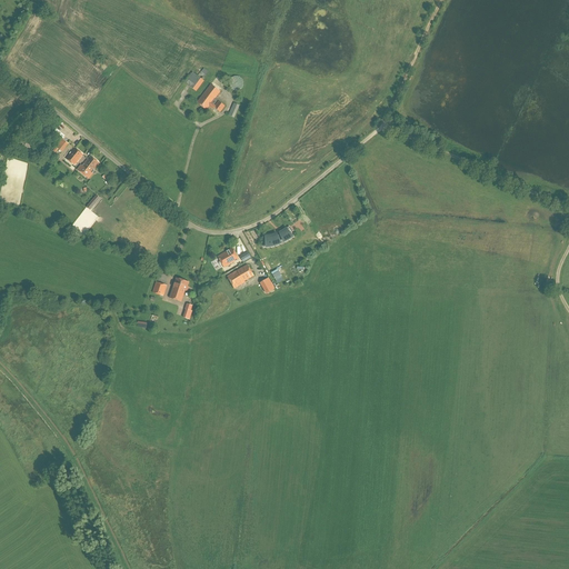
[(198,76),(202,80),(209,72),(203,68),(198,76)]
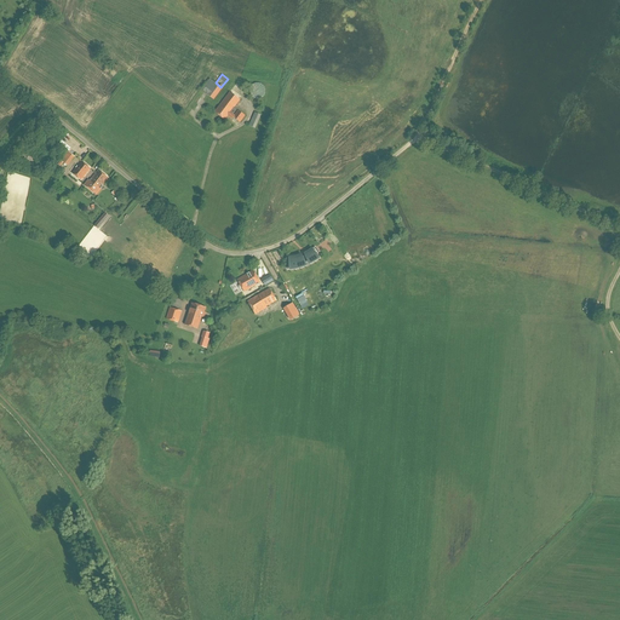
[(201,91),(213,99),(222,89),(210,79),(201,91)]
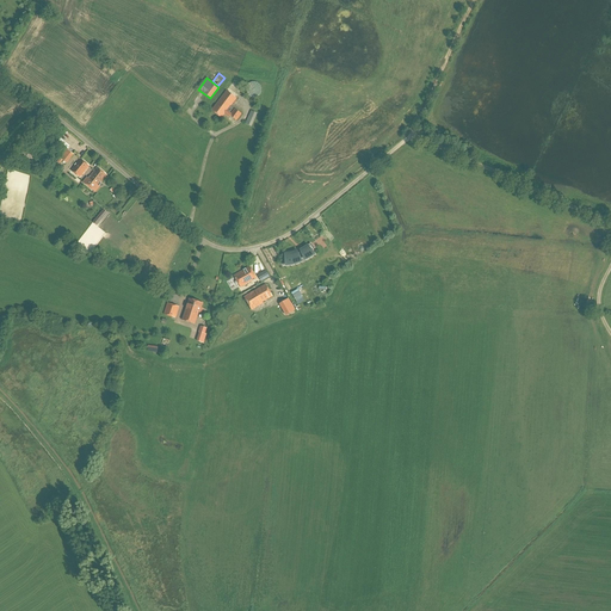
[(246,88),(246,90),(246,91),(246,92),(247,93),(247,94),(248,96),(250,96),(251,97),(252,97),(253,98),(254,98),(255,97),(257,97),(258,97),(258,96),(259,96),(260,94),(260,93),(261,93),(261,92),(261,91),(261,90),(261,88),(261,87),(261,86),(260,86),(260,85),(259,84),(258,82),(257,82),(255,82),(255,81),(254,81),(253,81),(252,81),(251,82),(250,82),(248,84),(248,85),(247,85),(247,86),(246,87),(246,88)]
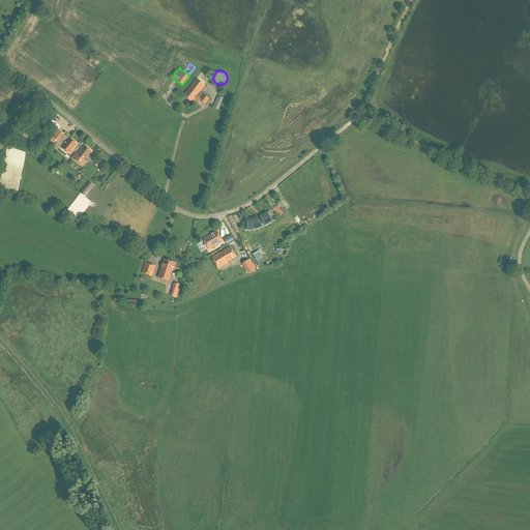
[(200,100),(205,105),(209,98),(204,94),(201,98),(199,97),(203,93),(200,92),(205,85),(197,79),(183,96),(193,102),(195,99),(199,101),(200,100)]
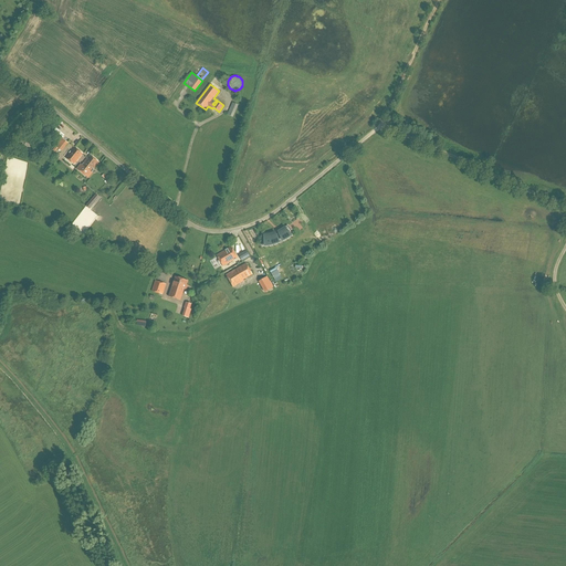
[(228,115),(233,117),(238,105),(233,103),(228,115)]
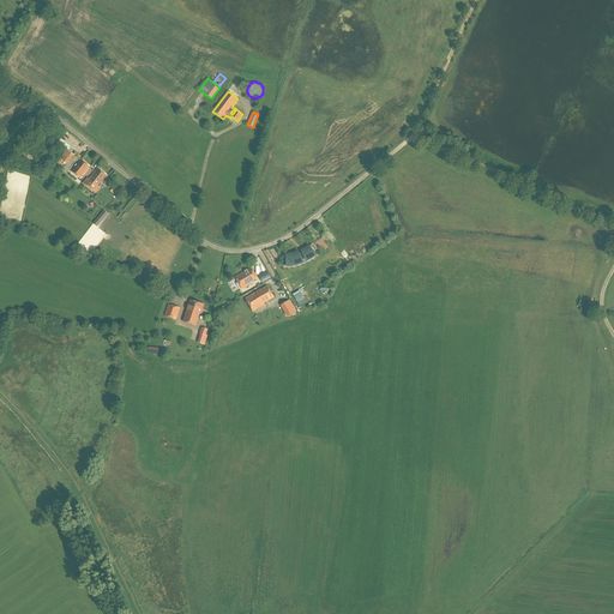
[(60,160),(67,164),(74,156),(67,150),(60,160)]
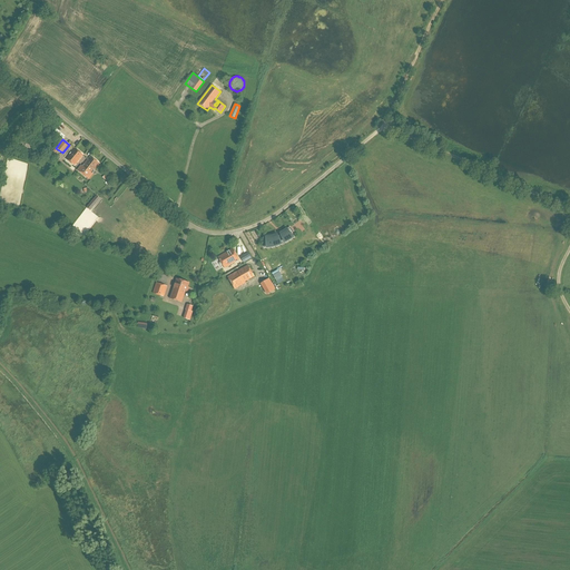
[(67,159),(75,166),(84,155),(76,148),(67,159)]
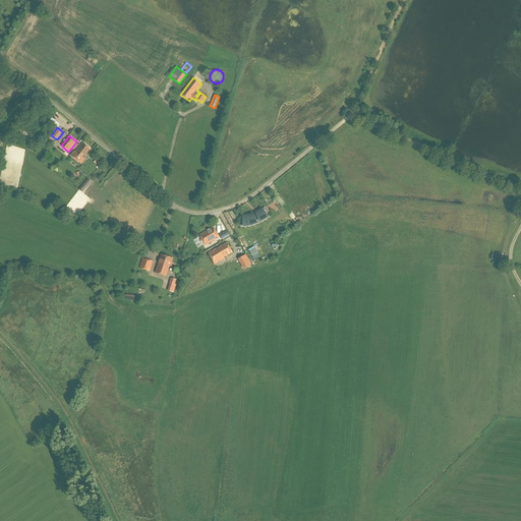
[(70,156),(81,164),(84,160),(84,159),(87,157),(85,156),(92,150),(83,142),(75,152),(74,151),(70,156)]
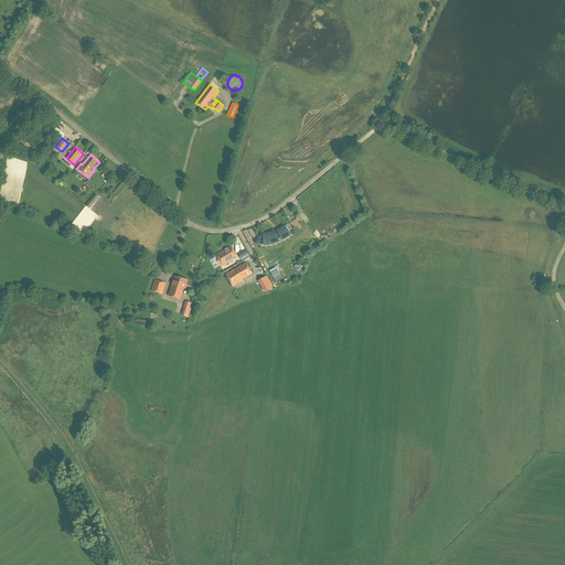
[(99,196),(96,193),(85,205),(89,209),(99,196)]
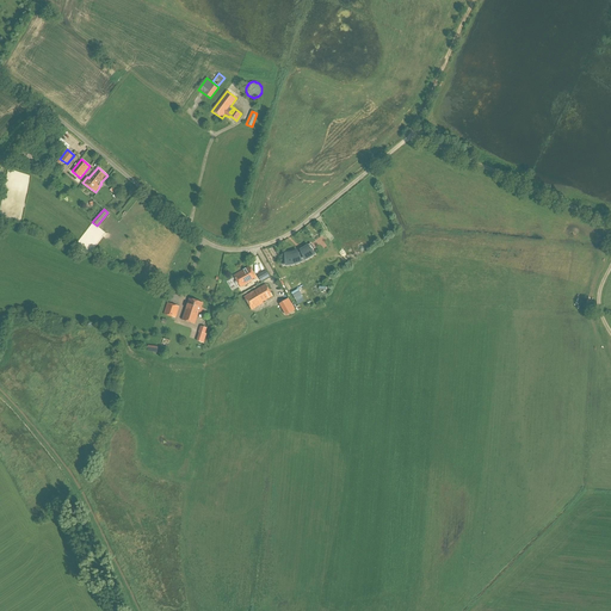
[(301,261),(301,259),(304,258),(306,260),(310,258),(314,254),(308,246),(304,248),(301,250),(302,253),(298,254),(297,251),(294,253),(290,253),(285,254),(287,255),(283,255),(283,265),(287,265),(292,264),(296,264),(301,261)]
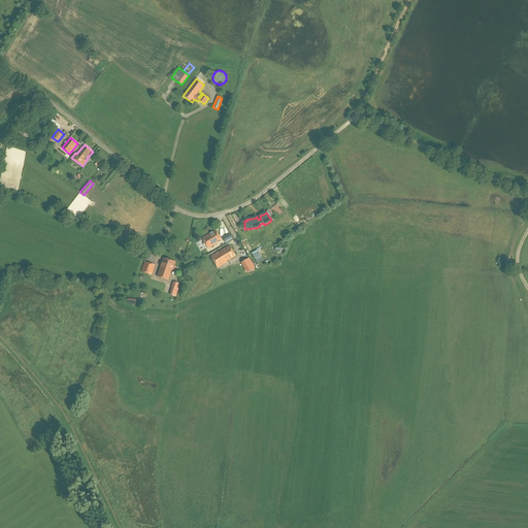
[(216,230),(202,238),(208,249),(222,240),(216,230)]
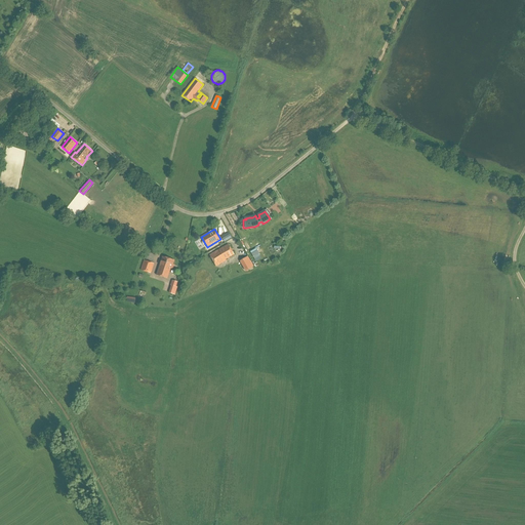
[(260,260),(267,257),(257,240),(251,243),(260,260)]
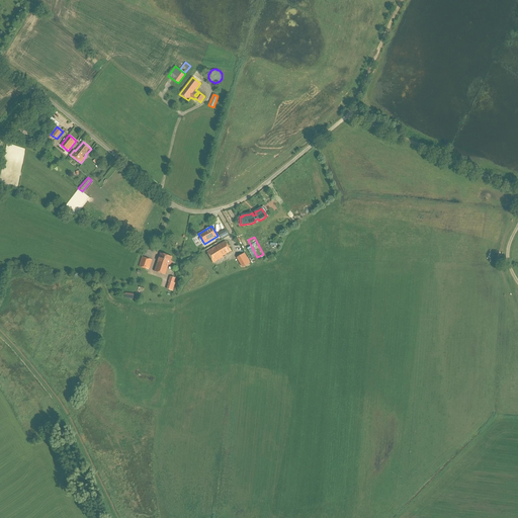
[(216,247),(222,256),(231,251),(226,241),(216,247)]
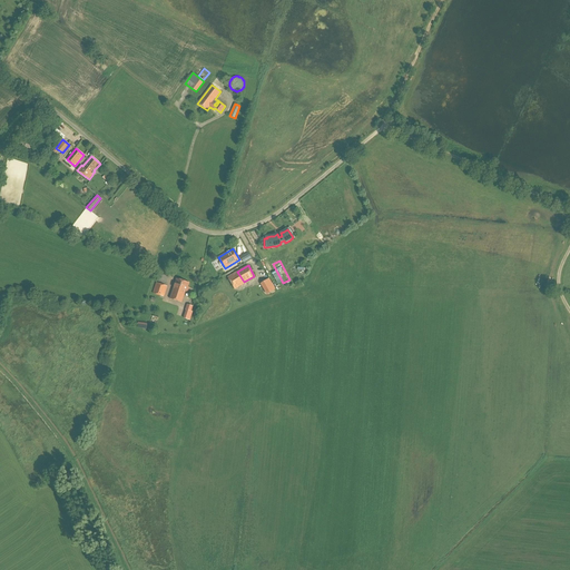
[(244,282),(237,272),(227,277),(235,290),(245,284),(244,282)]
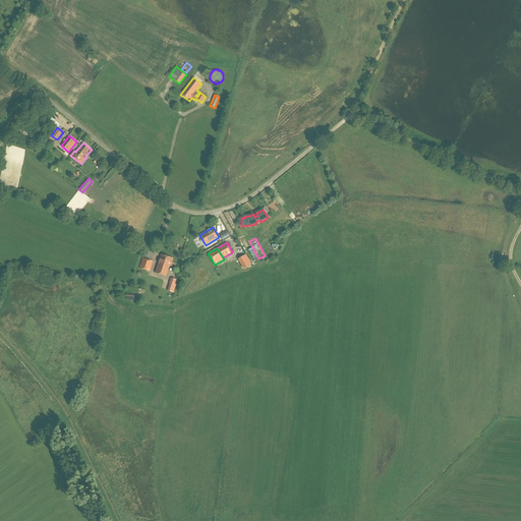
[(156,273),(166,277),(170,267),(172,267),(173,263),(172,263),(173,258),(162,254),(156,273)]
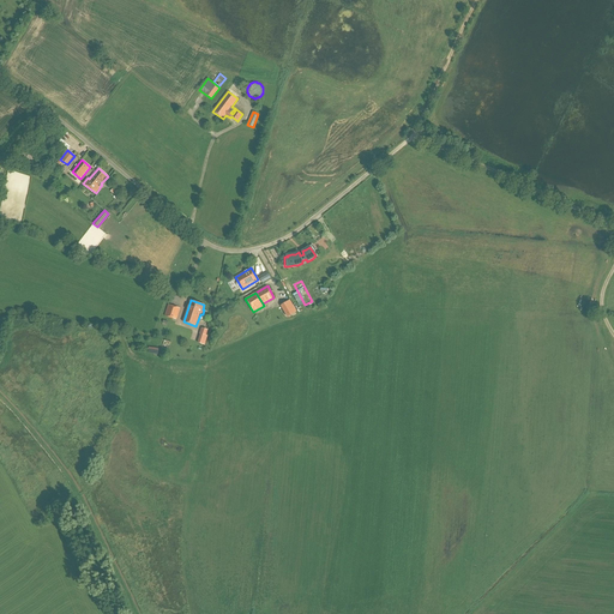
[(296,312),(289,301),(282,305),(289,317),(296,312)]
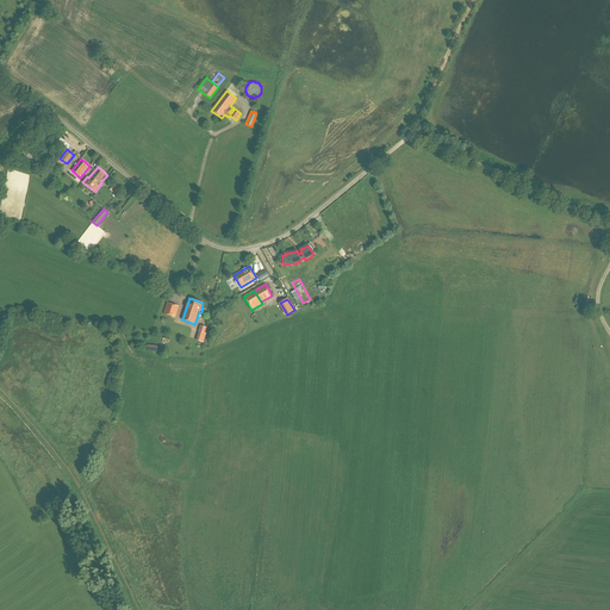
[(163,313),(175,318),(179,306),(167,303),(163,313)]
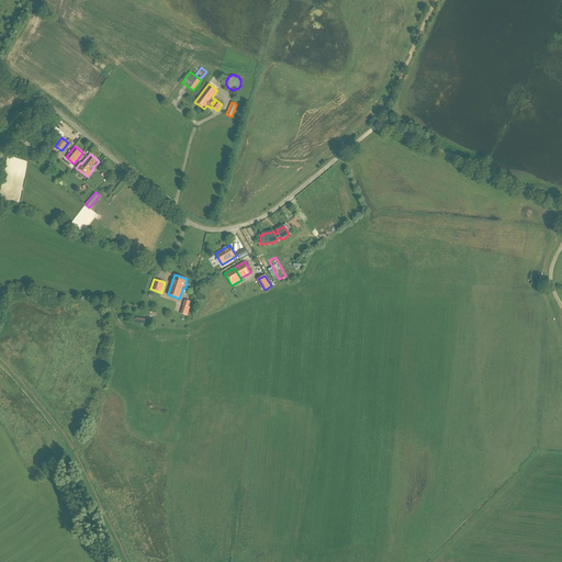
[(181,314),(188,316),(190,307),(188,307),(190,302),(184,300),(182,305),(183,306),(181,314)]
